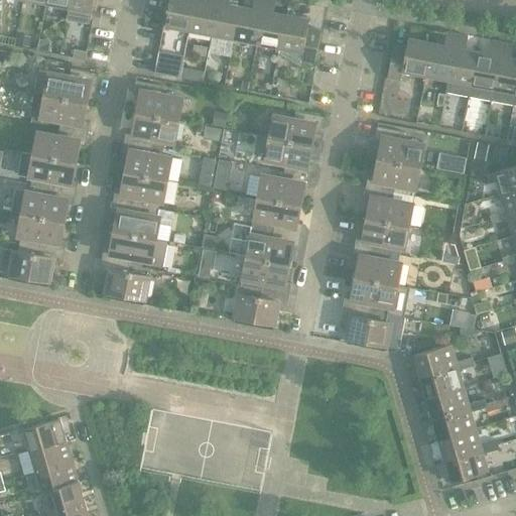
[(46,0),(46,4),(69,8),(70,0),(46,0)]
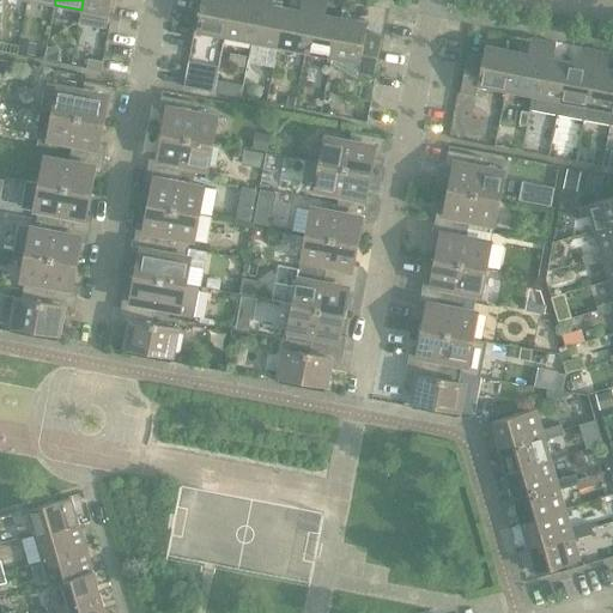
[(83,0),(82,10),(110,16),(113,0),(83,0)]
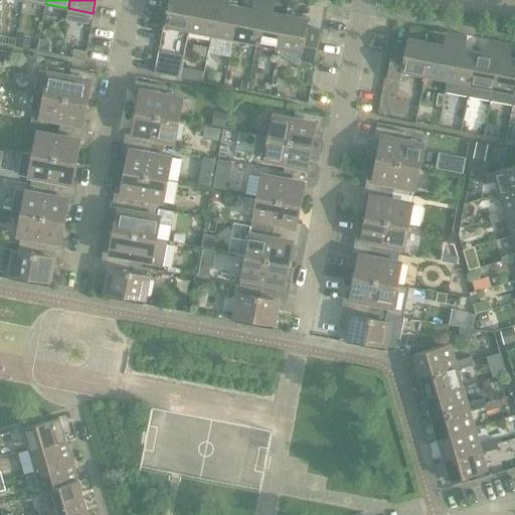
[(170,0),(165,27),(189,31),(194,0),(170,0)]
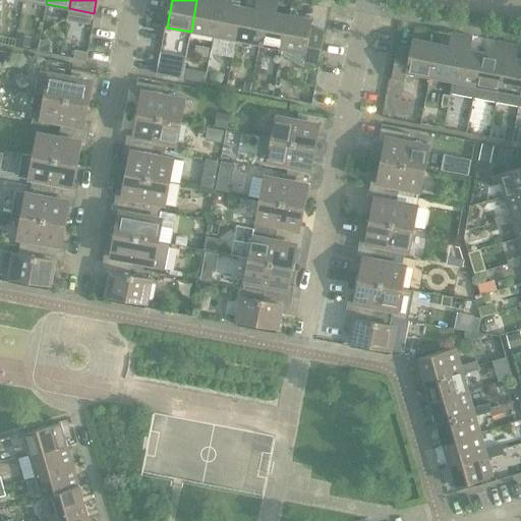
[(206,0),(196,0),(191,32),(214,36),(220,3),(206,0)]
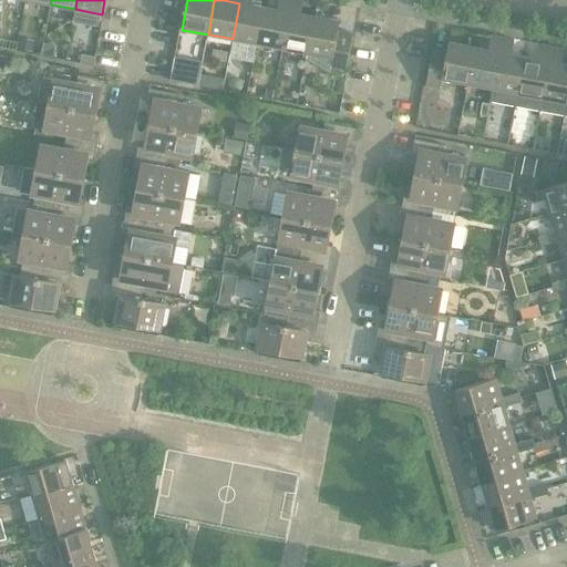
[(239,3),(233,39),(258,44),(265,8),(239,3)]
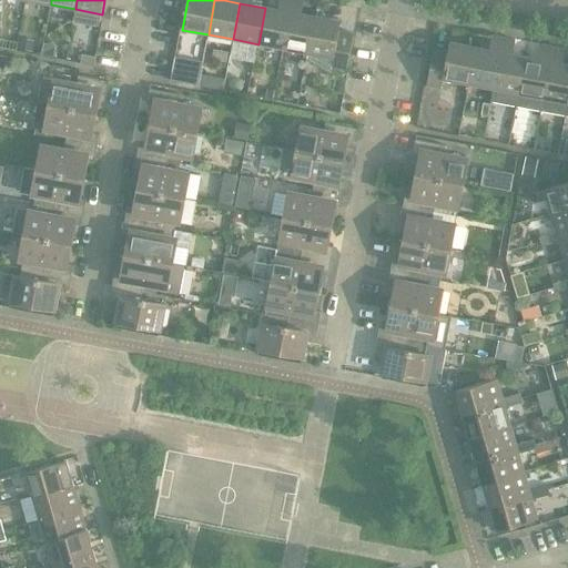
[(265,8),(259,44),(283,49),(290,12),(265,8)]
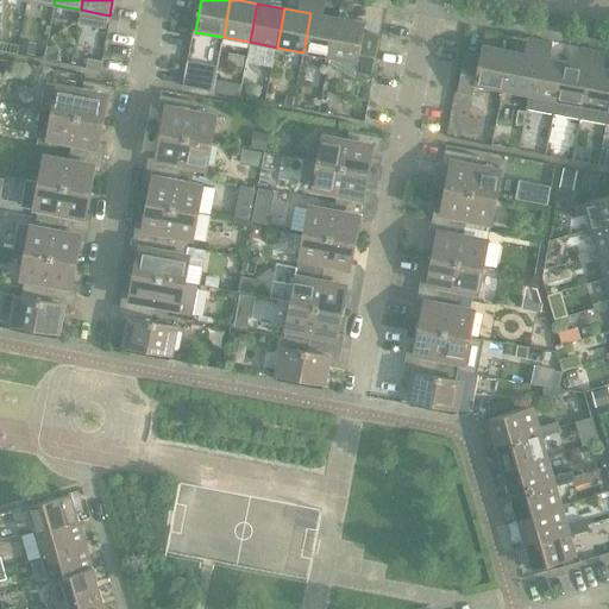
[(303,52),(330,57),(338,18),(311,13),(303,52)]
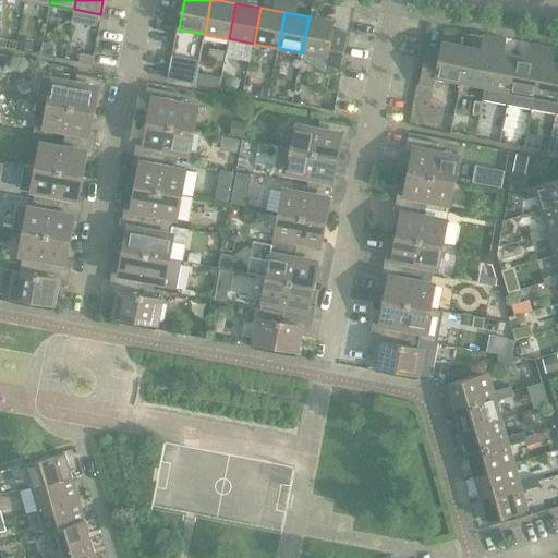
[(335,22),(310,16),(302,52),(301,58),(325,73),(326,67),(340,70),(348,34),(334,32),(335,22)]
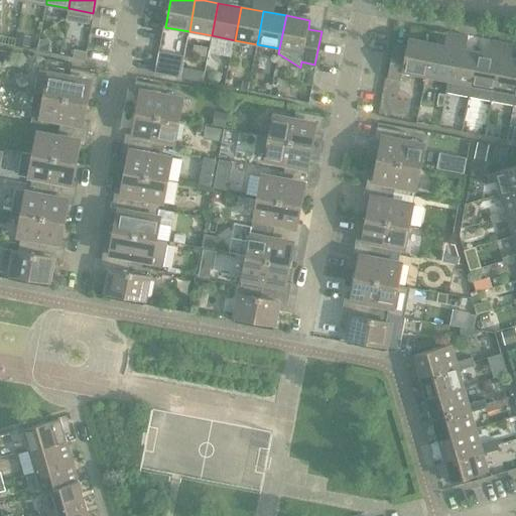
[(445,39),(457,41),(458,34),(446,32),(445,39)]
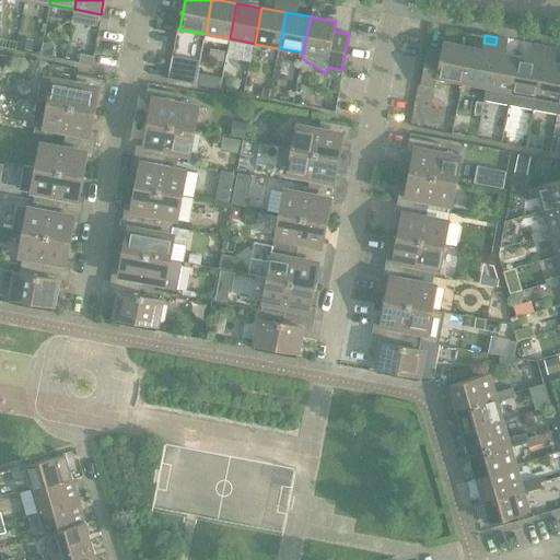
[(497,37),(496,45),(506,47),(509,39),(497,37)]
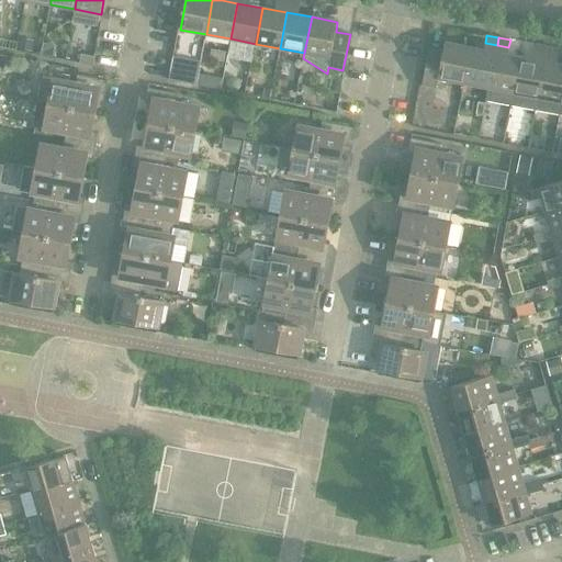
[(20,41),(18,48),(33,52),(34,43),(20,41)]
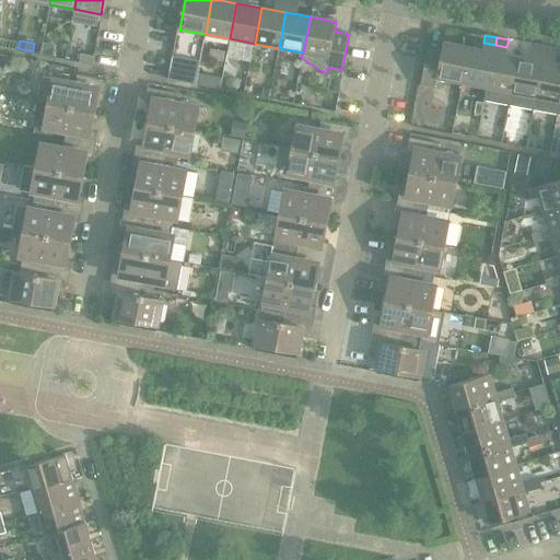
[(436,79),(463,83),(469,47),(443,43),(442,53),(428,49),(421,85),(434,88),(436,79)]
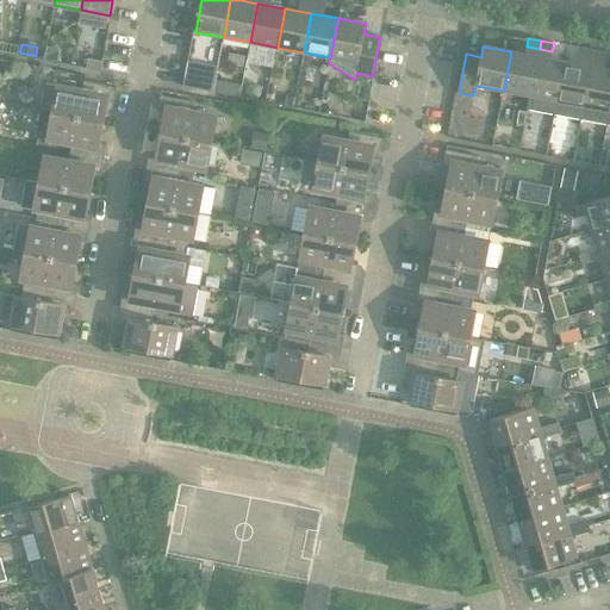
[(580,57),(592,60),(595,51),(582,49),(580,57)]
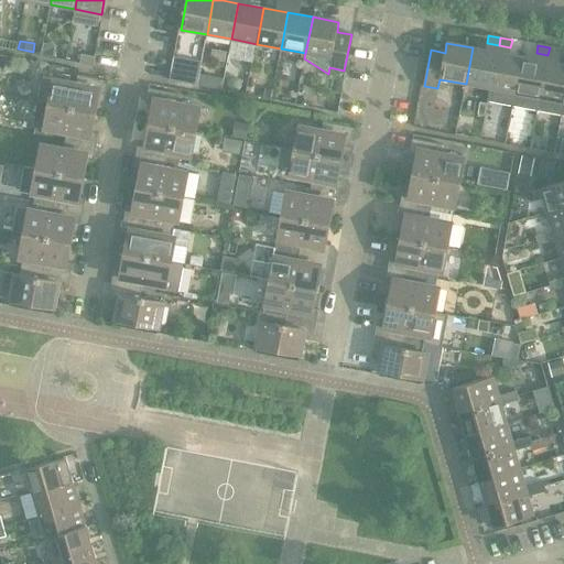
[(473,47),(466,84),(490,88),(497,52),(473,47)]
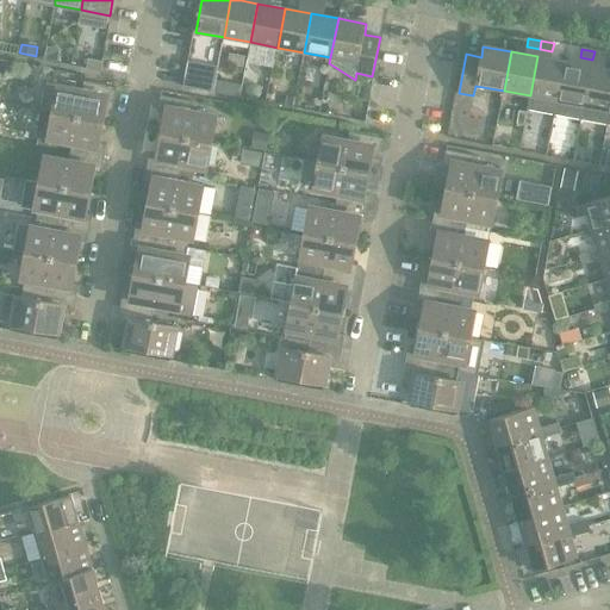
[(595,51),(592,60),(605,62),(607,54),(595,51)]
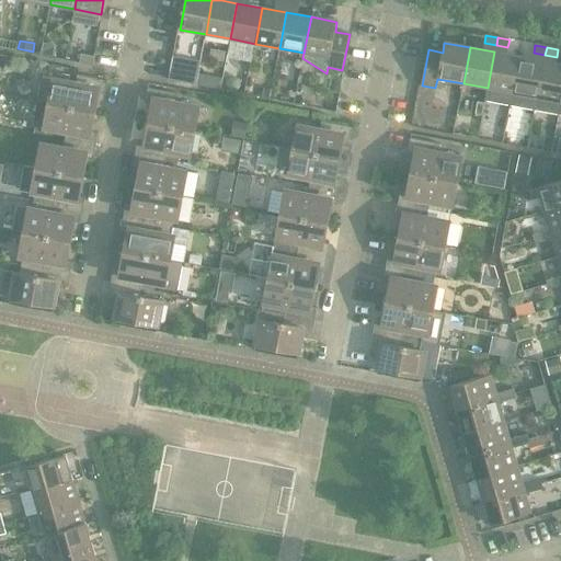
[(494,52),(488,88),(485,101),(510,105),(513,92),(519,57),(494,52)]
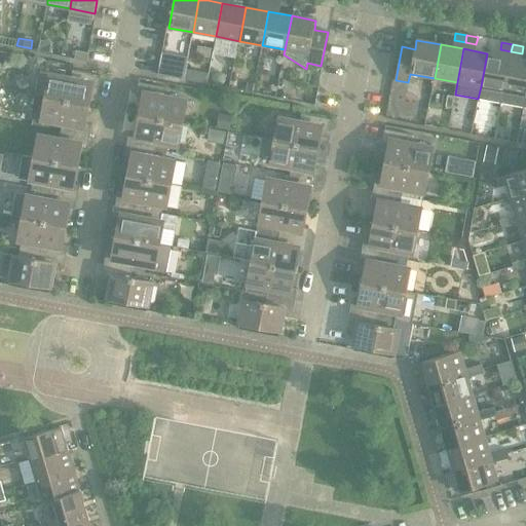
[(76,51),(74,60),(86,62),(88,53),(76,51)]
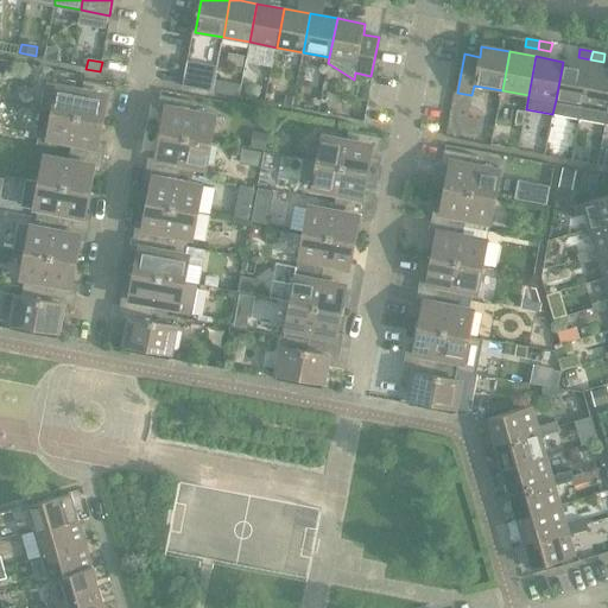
[(563,62),(556,100),(552,114),(580,119),(589,67),(563,62)]
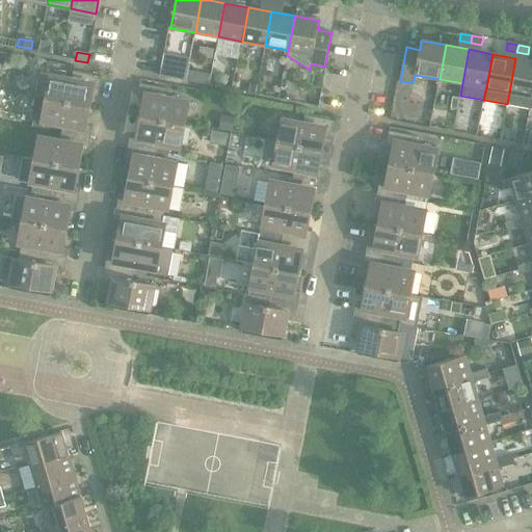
[(531,60),(515,58),(507,104),(530,109),(531,99),(531,60)]
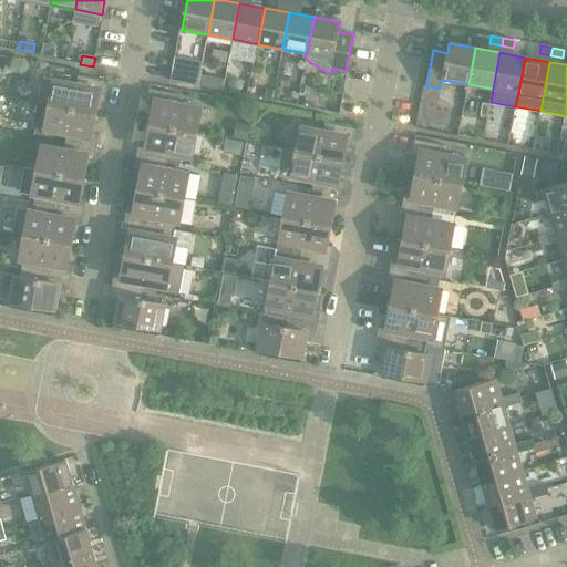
[(185,74),(172,72),(171,81),(183,83),(185,74)]
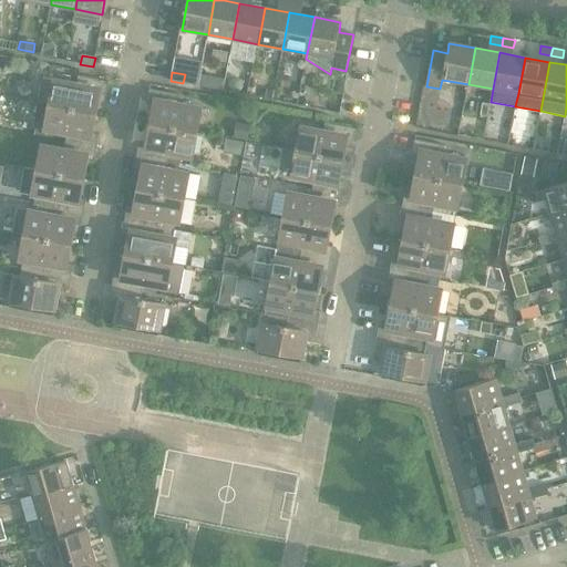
[(42,78),(38,103),(49,105),(92,113),(95,93),(106,95),(109,82),(79,75),(76,84),(53,80),(42,78)]
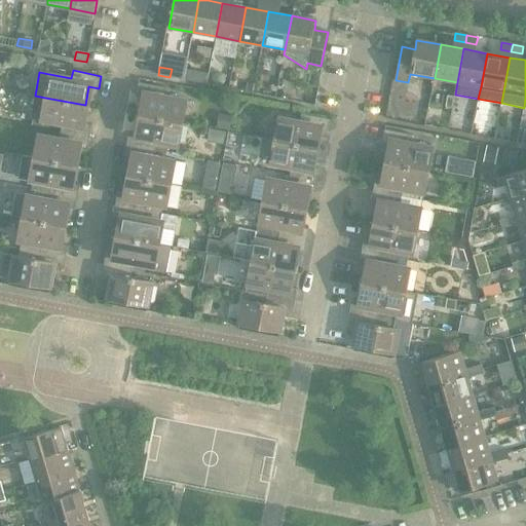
[(147,98),(143,116),(183,123),(187,101),(165,97),(167,88),(139,83),(137,96),(147,98)]
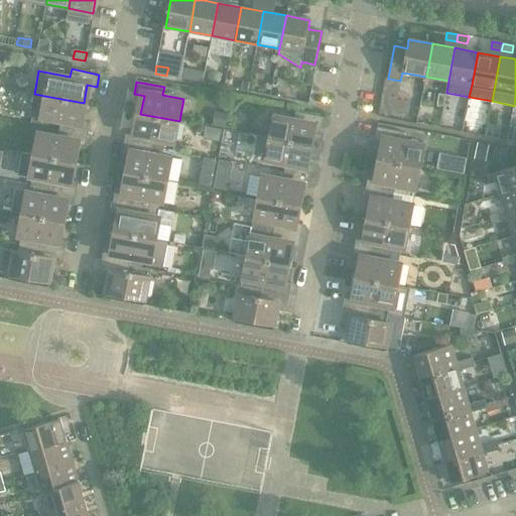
[(34,94),(30,116),(61,122),(59,129),(88,134),(90,122),(80,120),(84,103),(44,96),(34,94)]
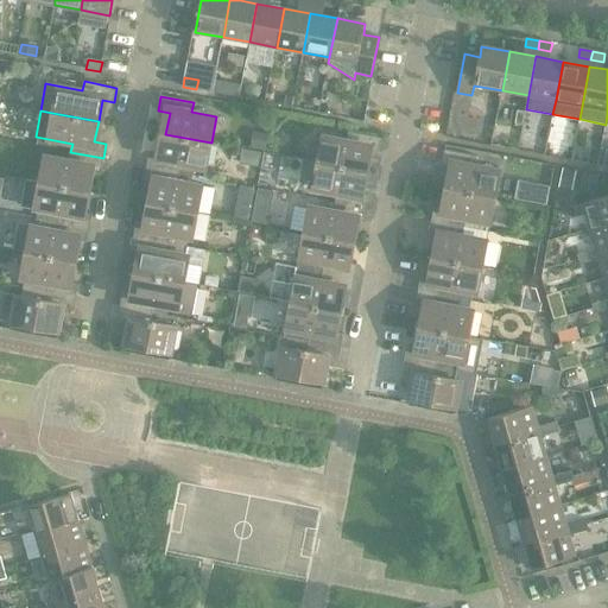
[(257,132),(253,149),(265,151),(267,134),(257,132)]
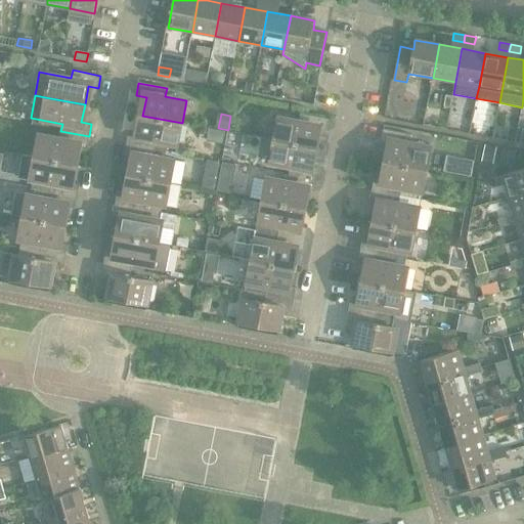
[(277,118),(273,140),(313,147),(316,130),(326,132),(329,120),(301,114),(299,122),(277,118)]
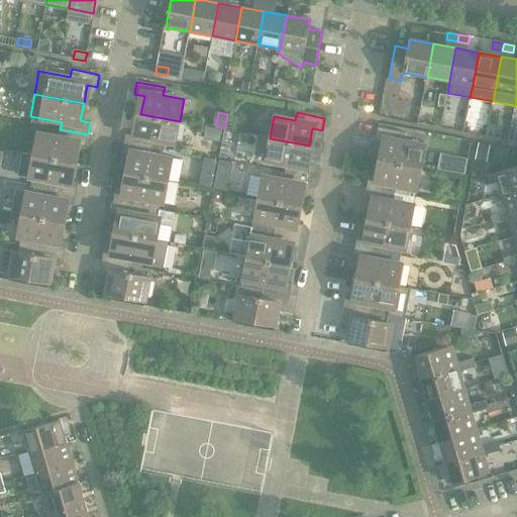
[(137,131),(127,129),(125,141),(164,148),(165,141),(175,143),(176,139),(182,139),(185,125),(179,123),(180,121),(140,114),(137,131)]
